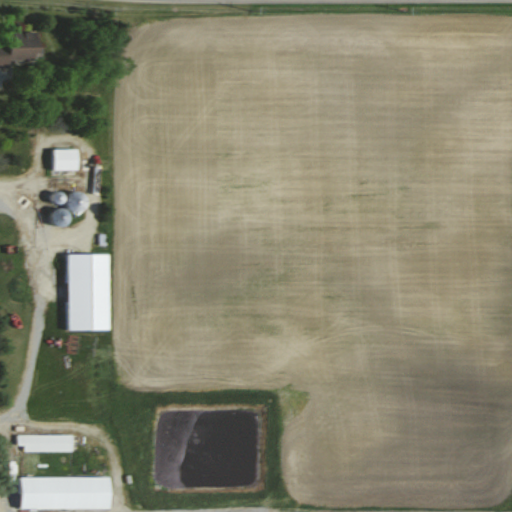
[(0,63),(44,63),(44,32),(0,31),(0,63)]
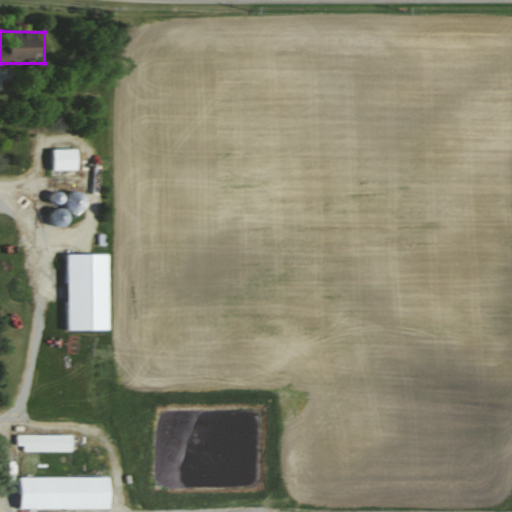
[(79,168),(79,147),(51,147),(51,168),(79,168)]
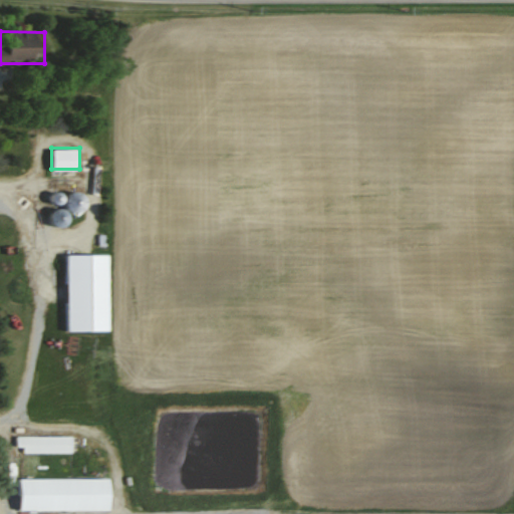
[(110,330),(110,253),(66,253),(66,330),(110,330)]
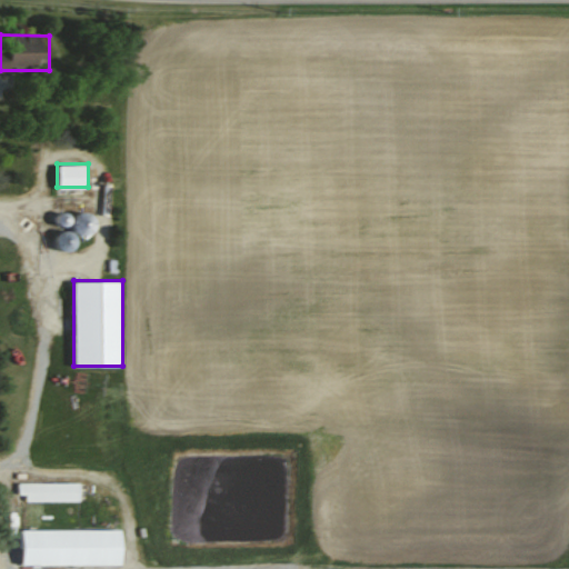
[(81,501),(81,481),(20,481),(20,501),(81,501)]
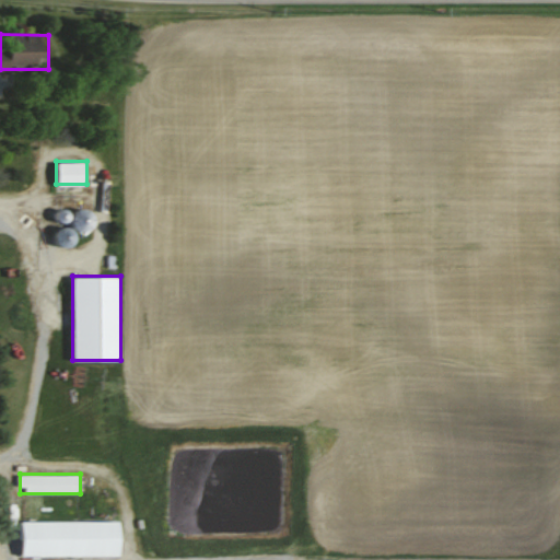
[(118,556),(118,520),(20,518),(20,531),(28,531),(27,555),(118,556)]
